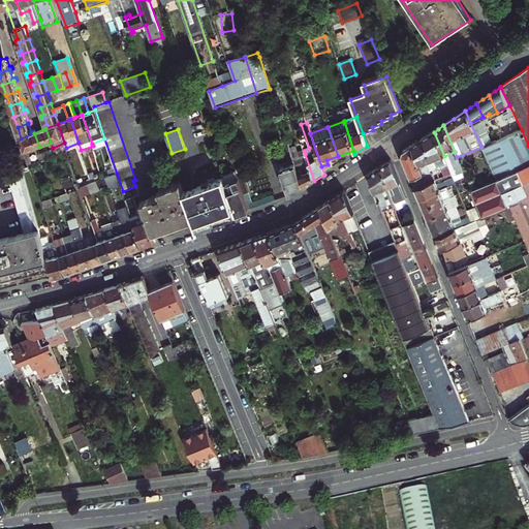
[(528,146),(522,130),(508,136),(495,143),(509,173),(528,214),(528,146)]
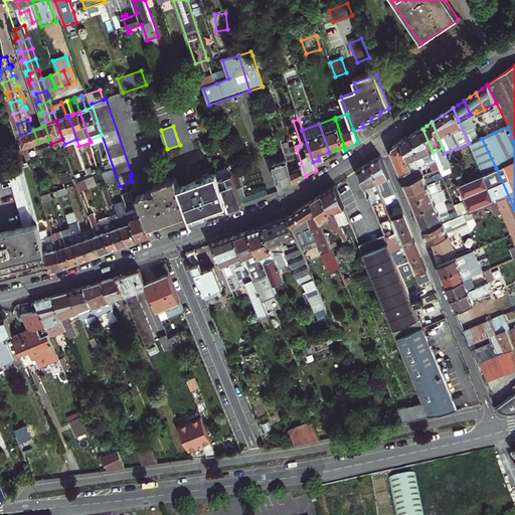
[(411,136),(420,157),(426,155),(434,172),(440,170),(433,152),(422,129),(416,133),(411,136)]
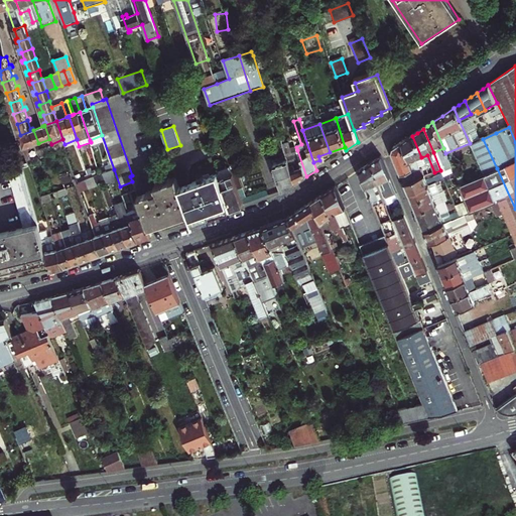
[(20,135),(25,148),(38,143),(33,130),(20,135)]
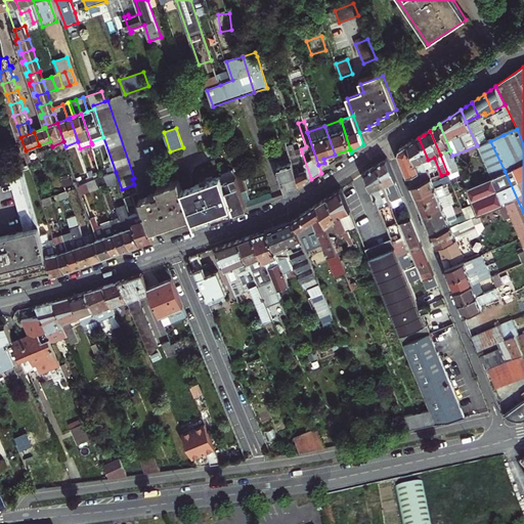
[(407,145),(423,183),(431,179),(429,173),(427,173),(426,170),(431,167),(428,160),(419,138),(412,142),(407,145)]
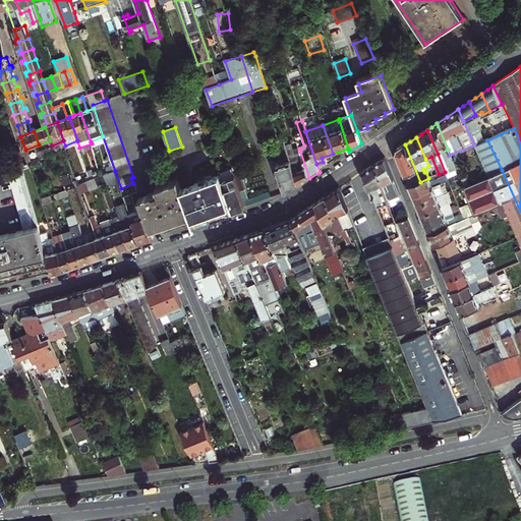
[(502,170),(487,140),(474,145),(481,161),(488,176),(502,170)]
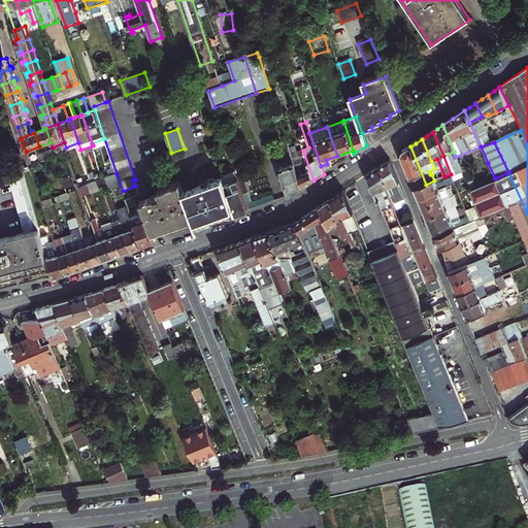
[(289,147),(293,159),(302,188),(314,180),(304,154),(298,156),(294,145),(289,147)]
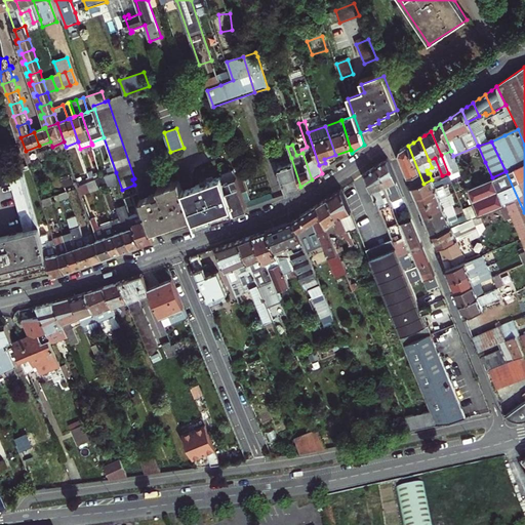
[(423,184),(408,146),(403,149),(401,151),(399,155),(412,188),(423,184)]
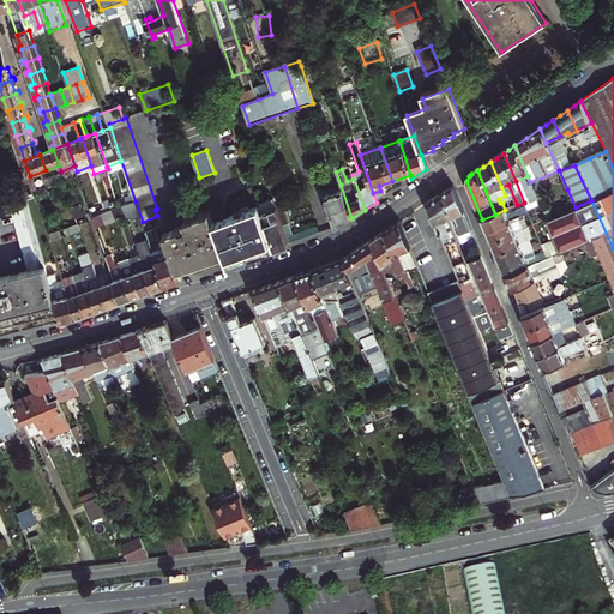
[(61,174),(48,179),(52,187),(65,182),(61,174)]
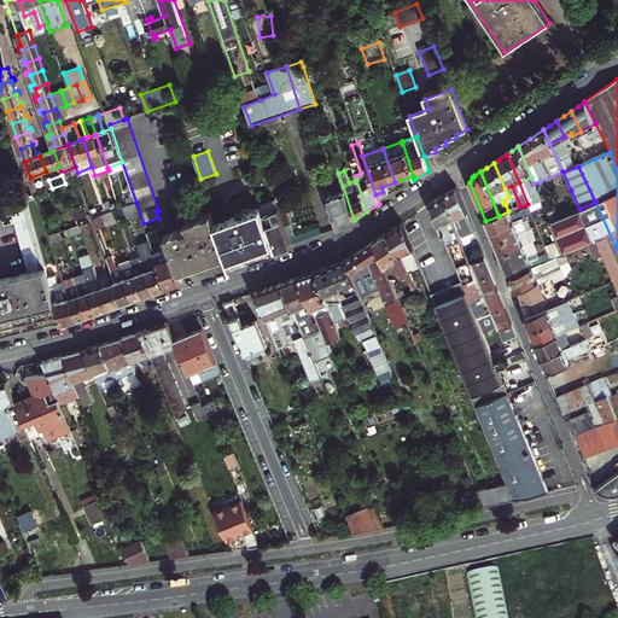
[(339,192),(328,197),(339,229),(354,220),(343,186),(338,187),(339,192)]
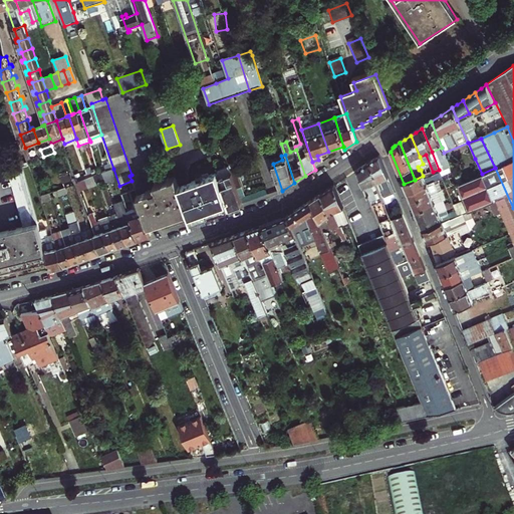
[(379,157),(370,163),(375,174),(373,175),(372,175),(375,184),(377,184),(382,181),(390,196),(395,194),(379,157)]
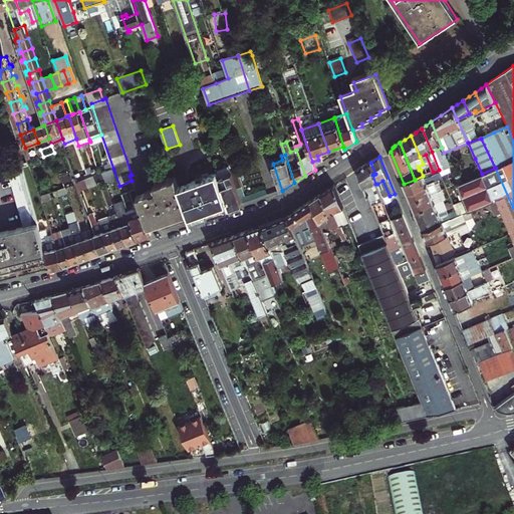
[(482,174),(475,159),(473,161),(472,164),(477,178),(482,176),(482,174)]
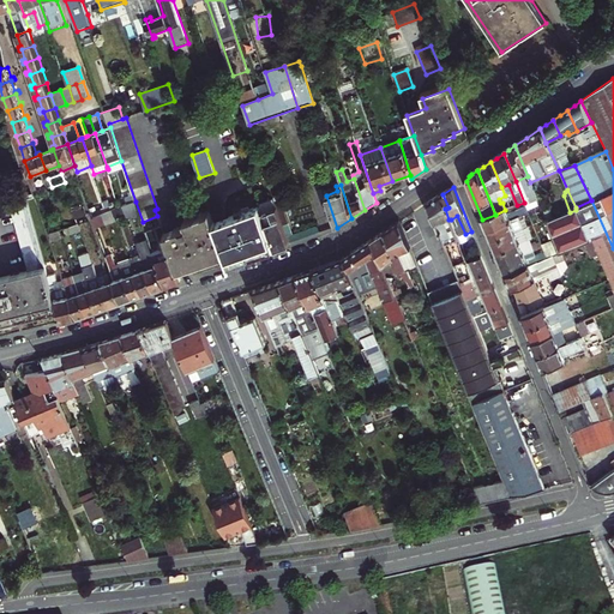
[(0,278),(0,326),(60,313),(52,278),(47,271),(28,200),(37,198),(36,193),(8,202),(28,272),(0,278)]
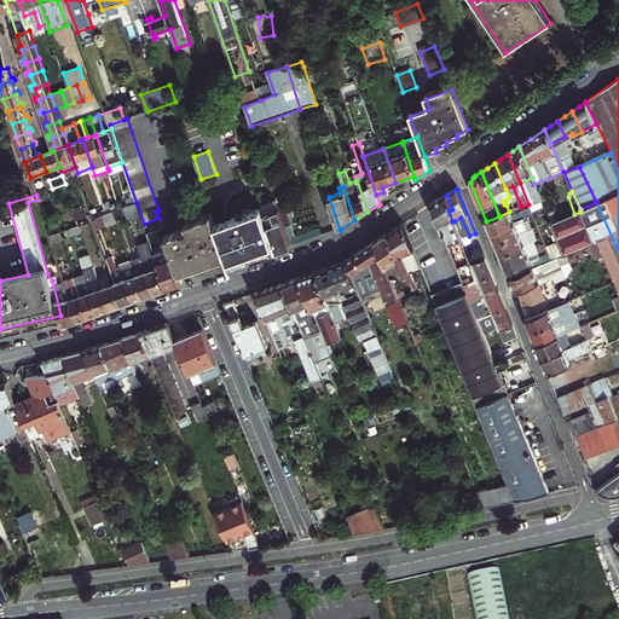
[(452,209),(446,196),(445,197),(432,206),(447,246),(455,242),(447,224),(452,221),(449,210),(450,210),(452,209)]
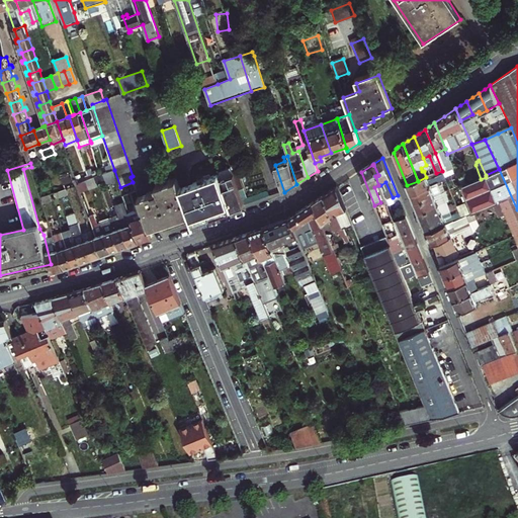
[(517,209),(499,169),(486,175),(486,177),(498,203),(503,214),(514,237),(517,245),(517,209)]
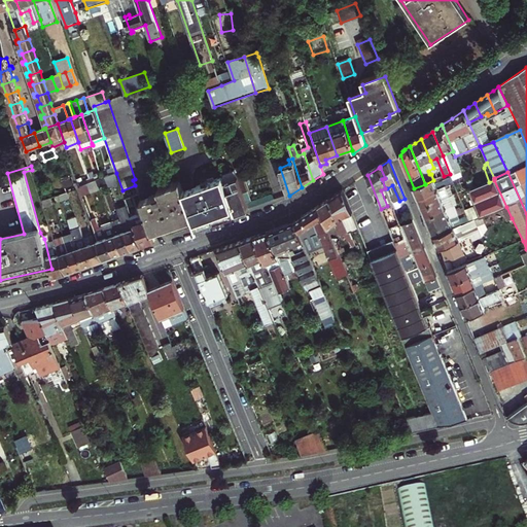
[(425,184),(414,188),(418,198),(446,186),(442,179),(445,178),(444,176),(437,179),(433,180),(425,184)]
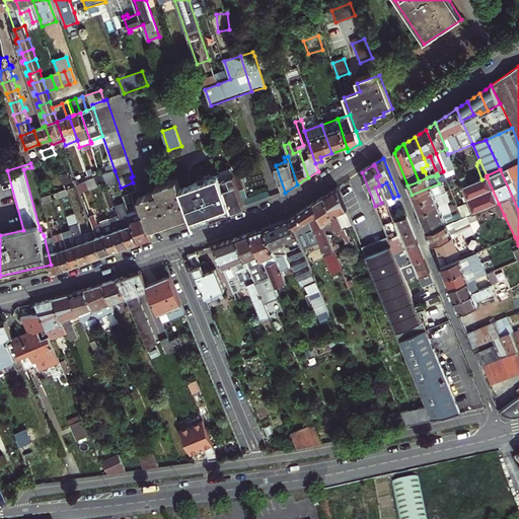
[(220,175),(180,189),(190,215),(193,224),(232,211),(221,181),(220,175)]
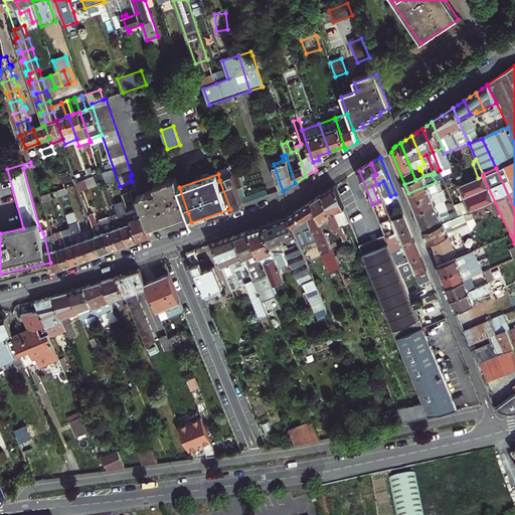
[(243,205),(233,175),(219,180),(230,209),(243,205)]
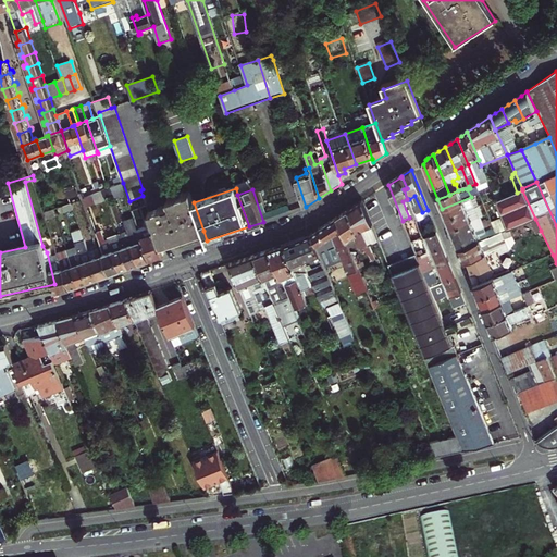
[(508,231),(535,219),(522,190),(517,193),(506,198),(503,199),(499,193),(498,190),(493,194),(508,231)]
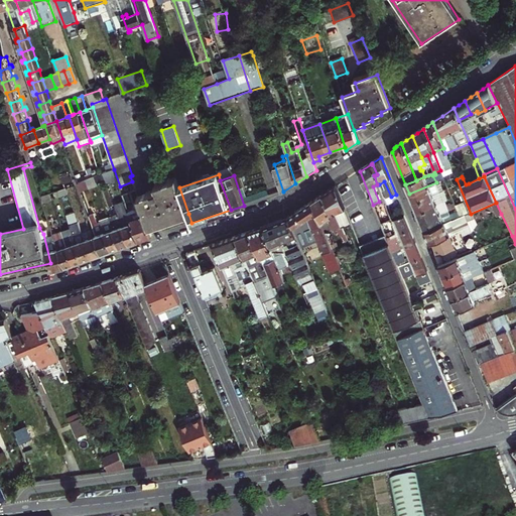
[(142,209),(145,216),(149,228),(188,214),(179,187),(176,177),(155,185),(157,189),(138,197),(142,209)]
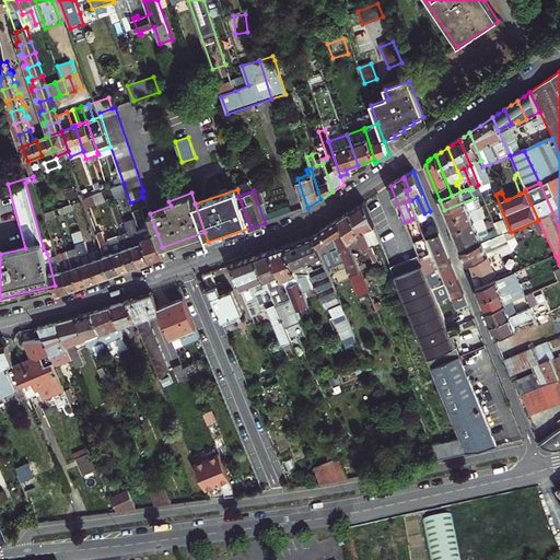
[(95,195),(85,198),(89,207),(97,203),(95,195)]
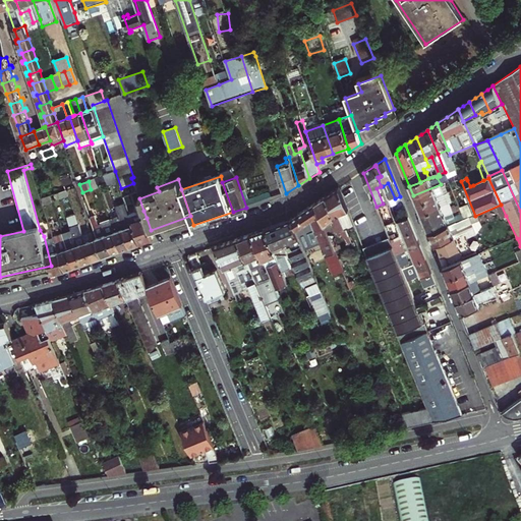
[(413,195),(417,206),(445,194),(442,188),(444,187),(443,184),(441,184),(413,195)]
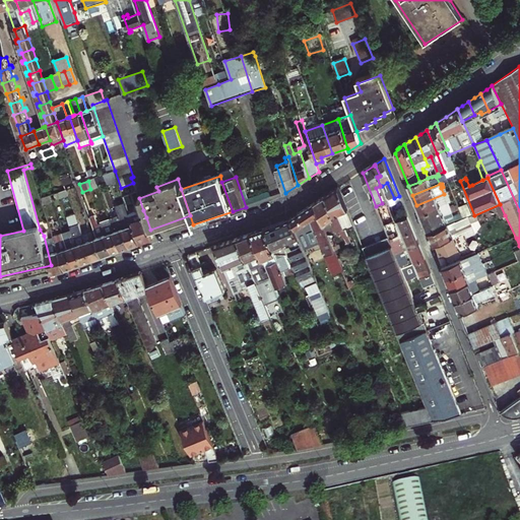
[(354,229),(338,189),(326,196),(343,237),(348,250),(354,248),(348,232),(354,229)]
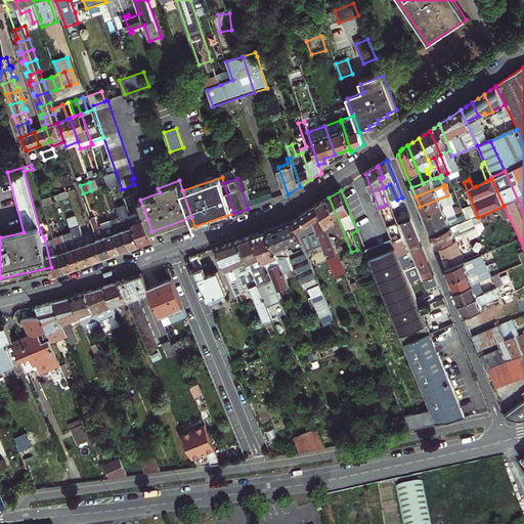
[(447,195),(420,207),(423,216),(450,205),(452,204),(451,202),(449,202),(447,195)]
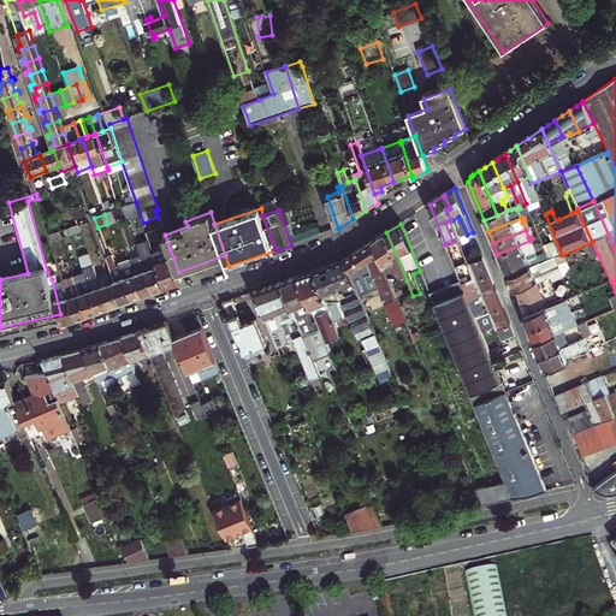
[(386,232),(375,240),(398,298),(404,296),(400,283),(407,280),(386,232)]
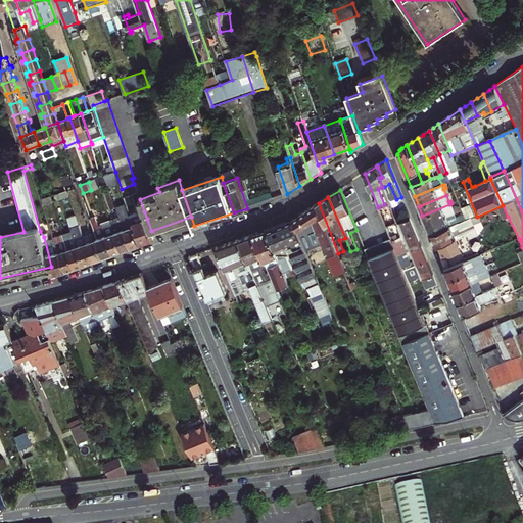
[(293,220),(299,236),(307,233),(310,234),(318,230),(337,278),(346,274),(338,253),(319,203),(293,220)]
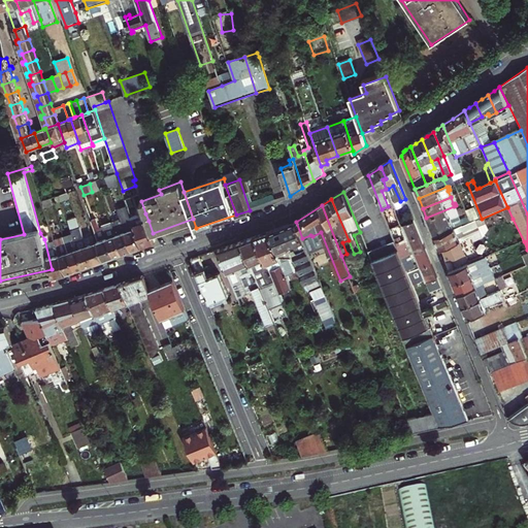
[(124,225),(133,222),(132,218),(128,206),(119,209),(124,225)]
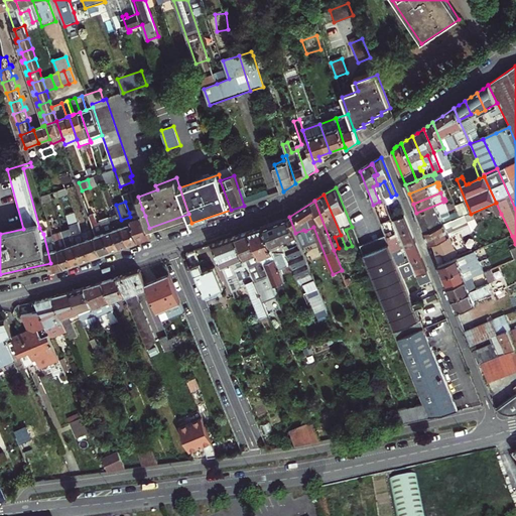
[(416,213),(420,223),(440,214),(439,210),(445,207),(443,202),(416,213)]
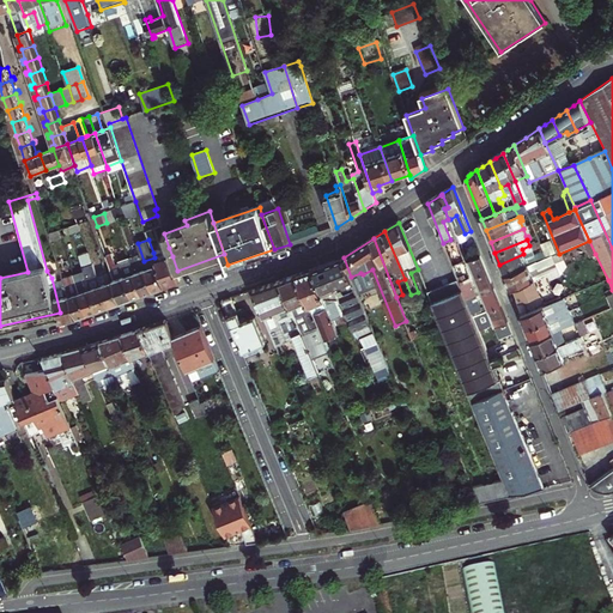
[(157,262),(173,256),(169,248),(153,253),(155,258),(157,262)]
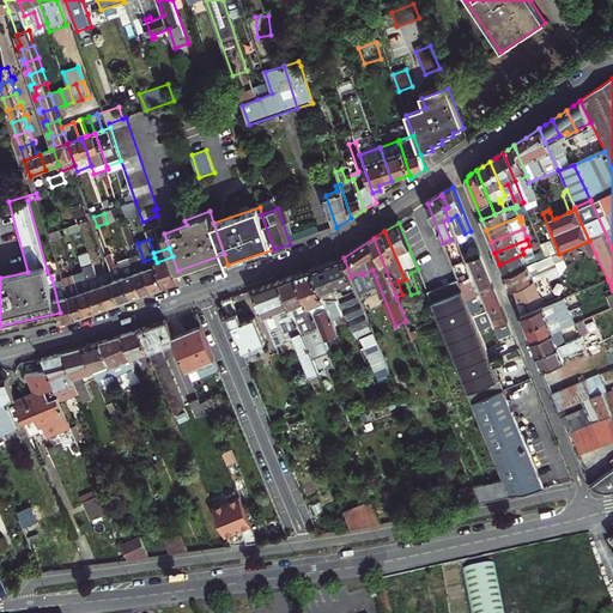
[(523,254),(499,265),(504,275),(528,266),(538,262),(535,256),(526,260),(523,254)]
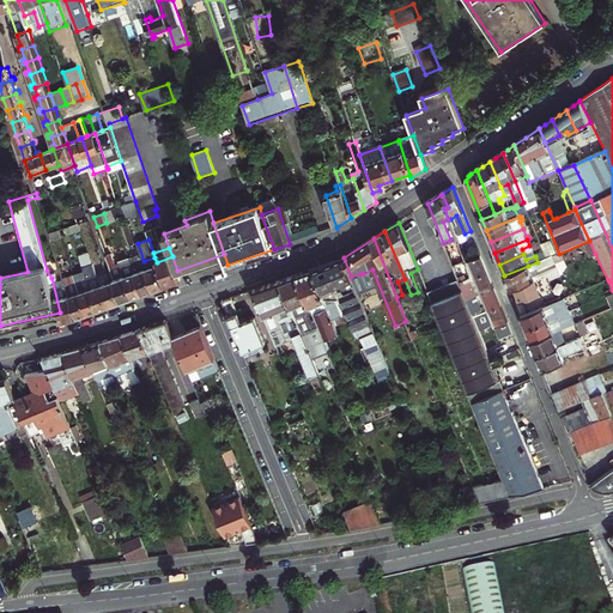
[(181,281),(177,271),(173,256),(157,262),(165,287),(181,281)]
